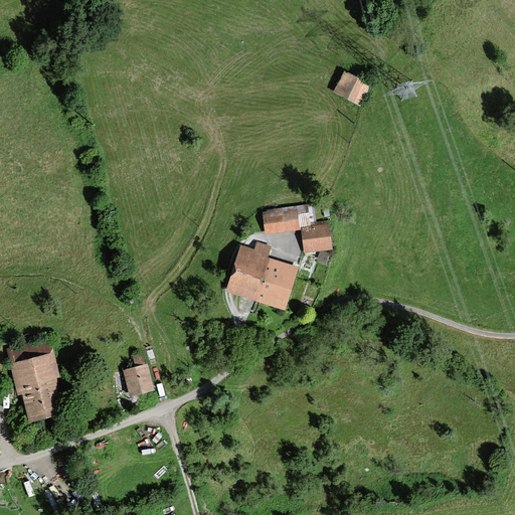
[(371,86),(344,71),(333,94),(360,107),(371,86)]
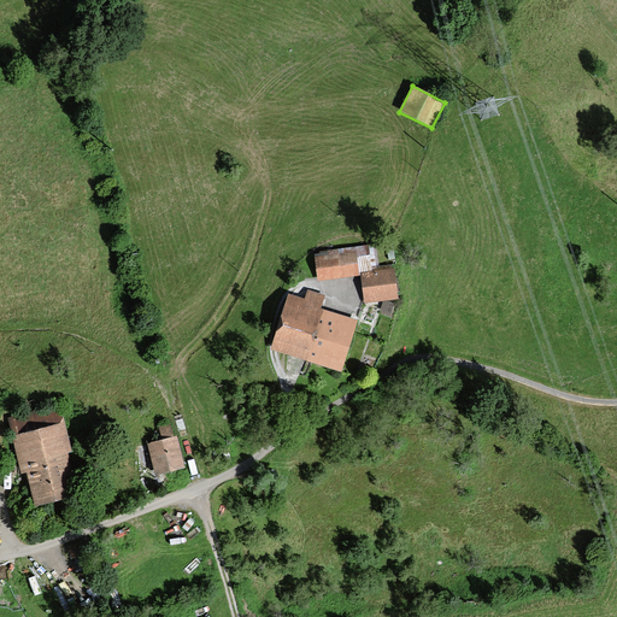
[(359,269),(376,268),(374,245),(319,252),(319,254),(313,254),(317,282),(360,277),(359,269)]
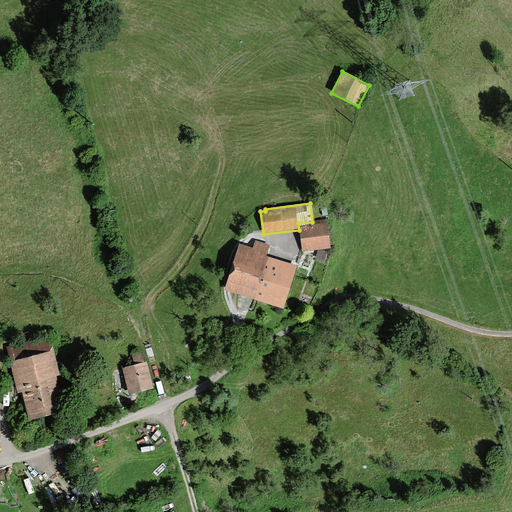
[(298,223),(299,230),(302,253),(330,249),(327,224),(325,224),(324,220),(312,222),(298,223)]
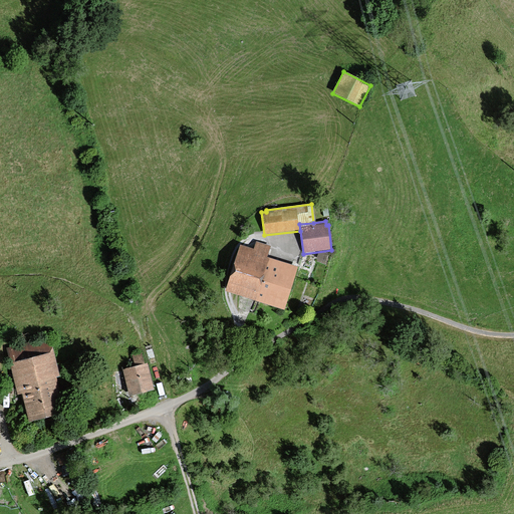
[(254,249),(240,245),(225,292),(284,311),(298,267),(268,258),(271,247),(256,242),(254,249)]
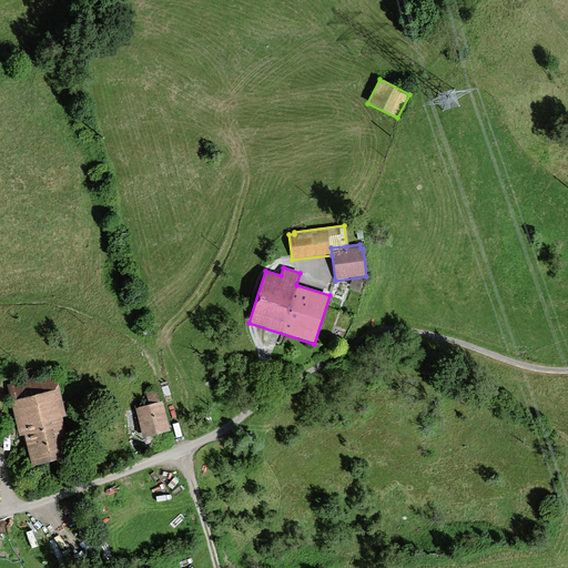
[(24,437),(32,468),(72,458),(62,418),(67,417),(56,373),(7,385),(20,438),(24,437)]
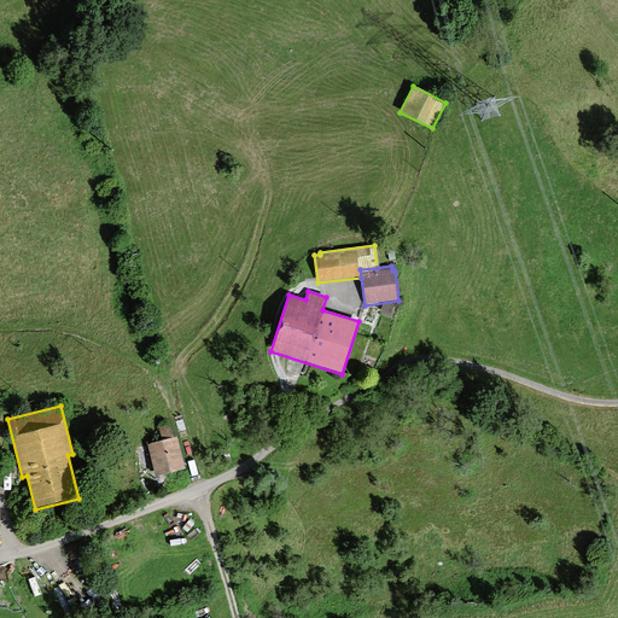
[(162,441),(146,445),(155,478),(185,470),(176,437),(174,438),(170,425),(158,427),(162,441)]
